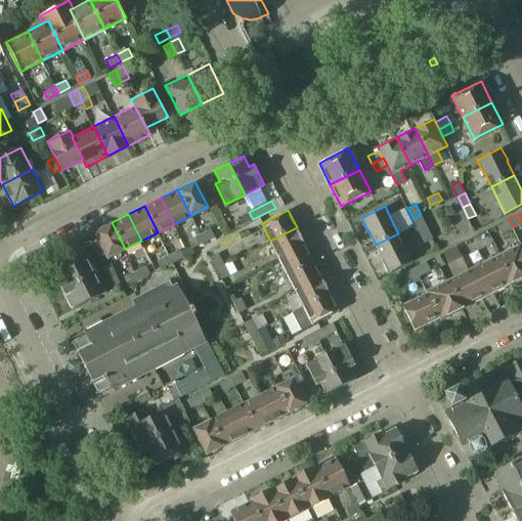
[(421,215),(414,219),(419,230),(427,226),(421,215)]
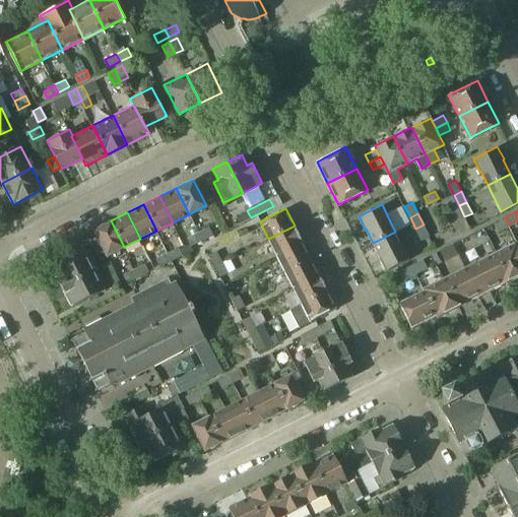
[(505,217),(495,222),(498,231),(509,224),(505,217)]
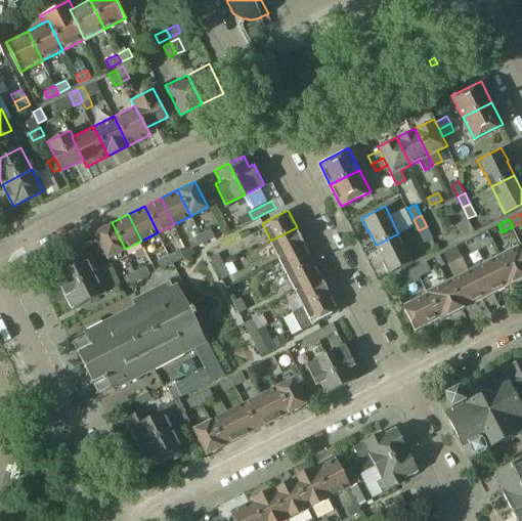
[(104,226),(94,231),(107,258),(125,249),(112,222),(107,225),(104,226)]
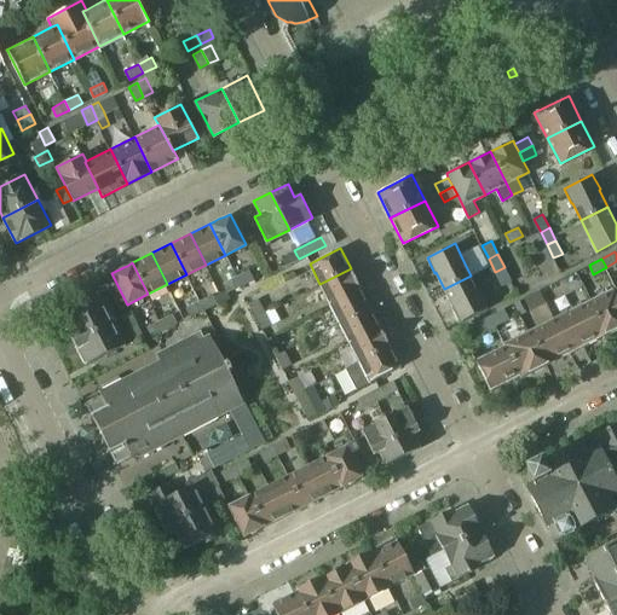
[(505,267),(495,272),(502,284),(511,280),(505,267)]
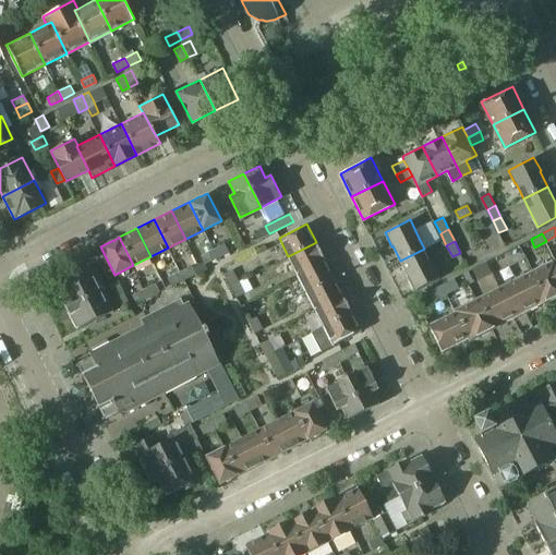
[(225,242),(213,249),(216,256),(229,251),(225,242)]
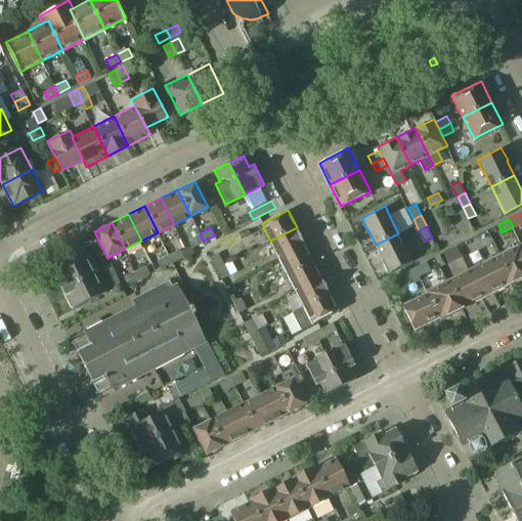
[(297,227),(270,241),(278,257),(305,244),(297,227)]
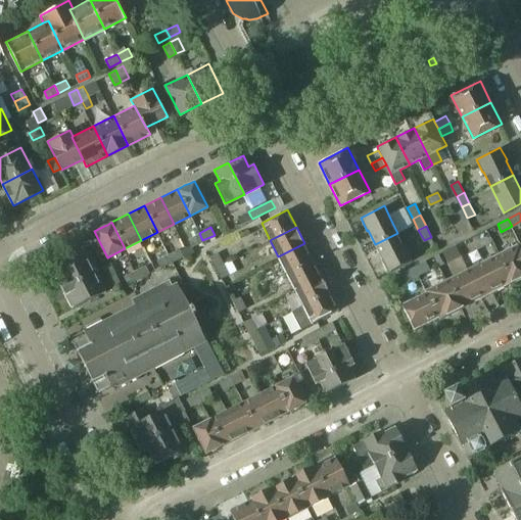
[(188,238),(192,246),(202,240),(199,233),(188,238)]
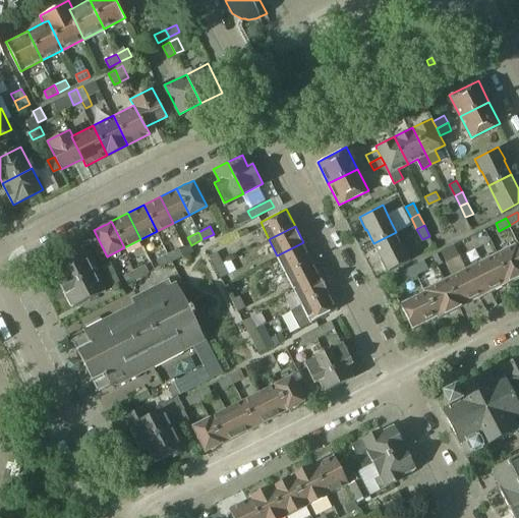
[(396,232),(373,243),(381,257),(380,259),(387,271),(410,259),(404,246),(403,246),(396,232)]
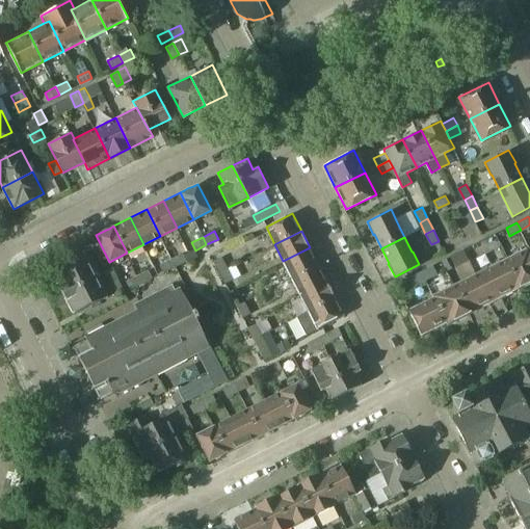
[(529,245),(506,257),(521,287),(529,282),(529,247),(529,245)]
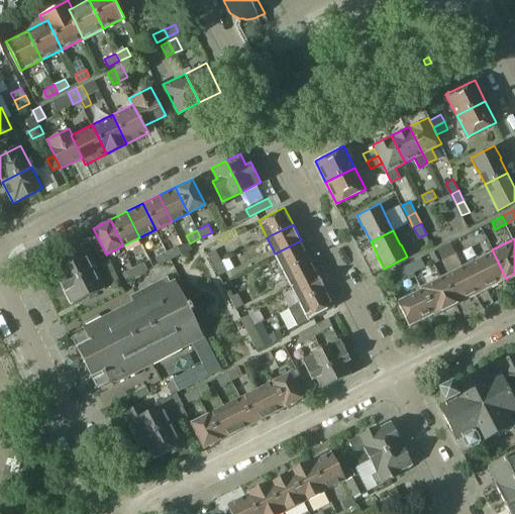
[(317,273),(301,240),(275,253),(292,286),(317,273)]
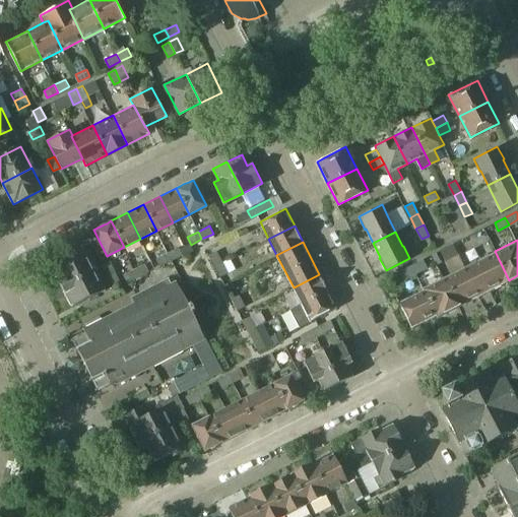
[(55,264),(62,277),(62,278),(74,272),(77,279),(86,275),(91,284),(101,279),(83,246),(71,252),(72,255),(55,264)]
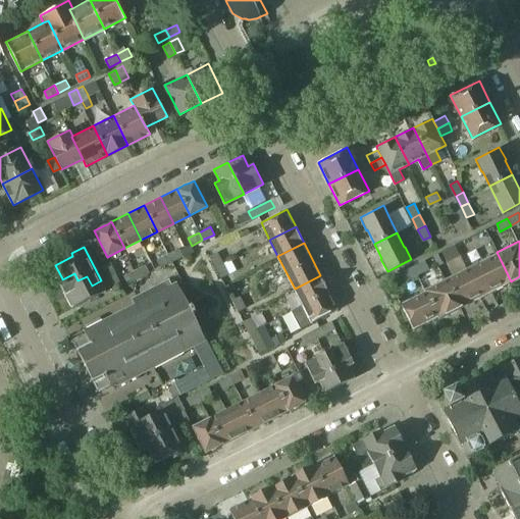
[(178,247),(167,253),(171,260),(183,255),(178,247)]
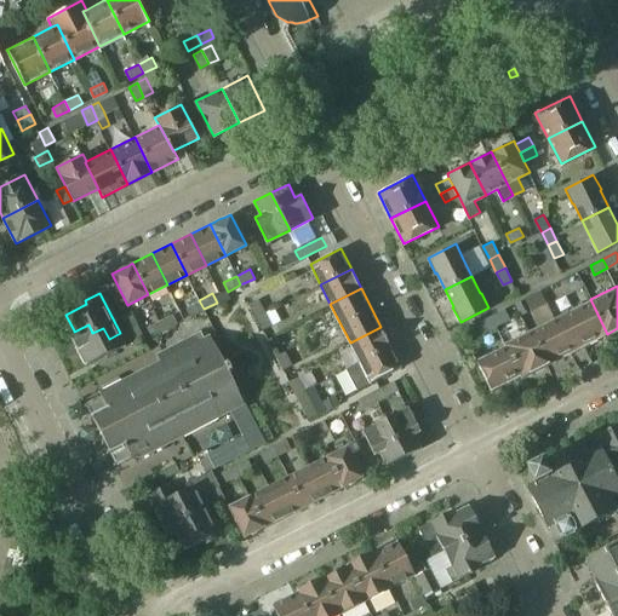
[(258,298),(250,303),(256,316),(264,311),(258,298)]
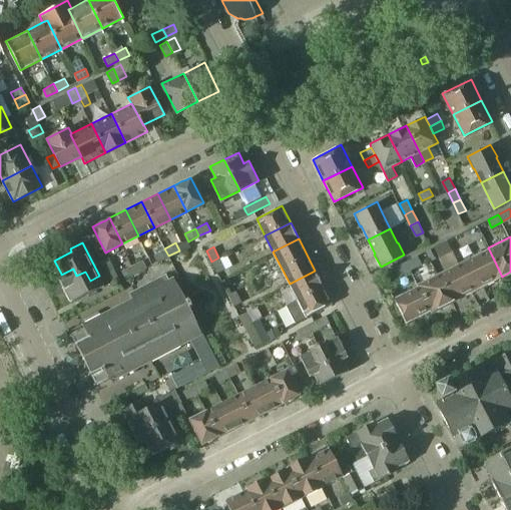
[(488,247),(469,258),(476,272),(465,278),(472,292),(471,292),(472,293),(484,287),(484,286),(494,280),(495,281),(502,277),(488,247)]
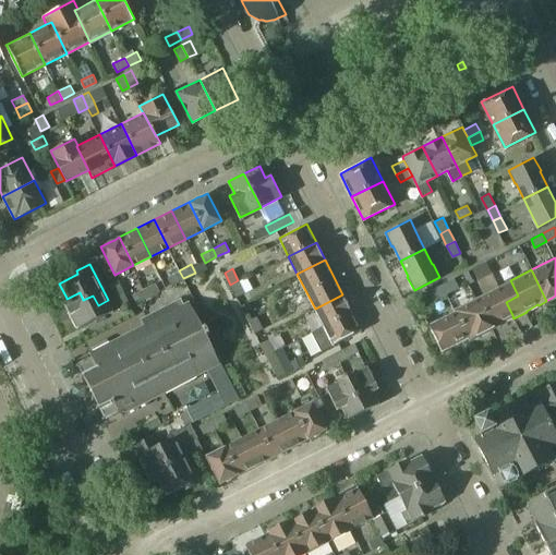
[(168,276),(172,285),(183,278),(179,270),(168,276)]
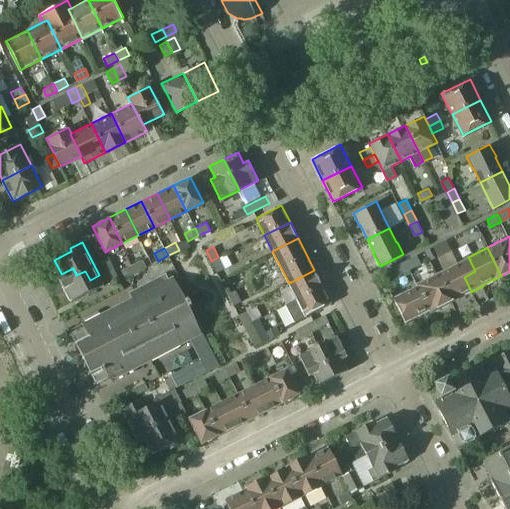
[(417,255),(405,261),(409,268),(421,263),(417,255)]
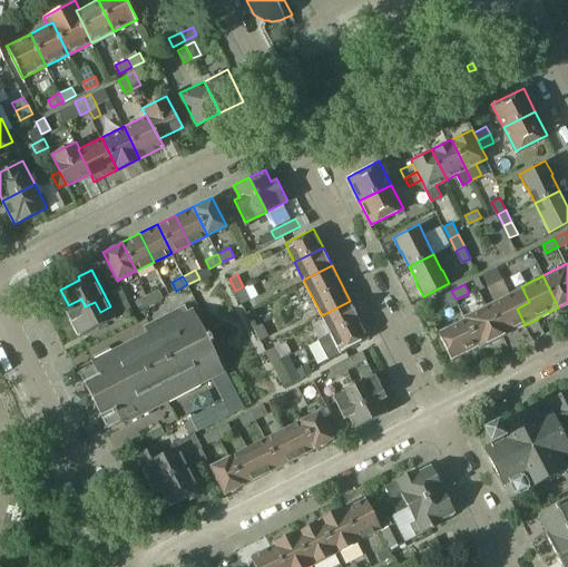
[(111,290),(118,302),(126,299),(120,285),(111,290)]
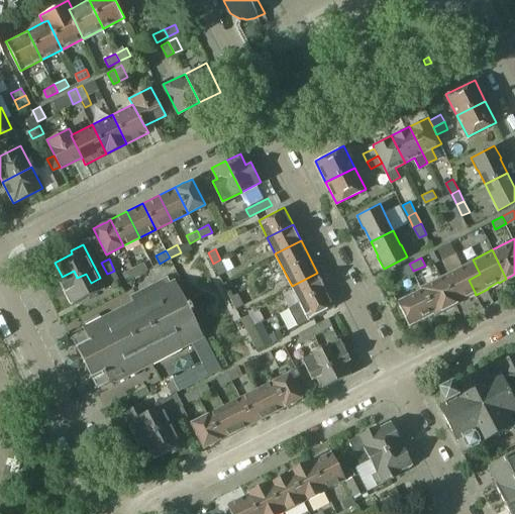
[(226,271),(220,260),(213,264),(219,274),(226,271)]
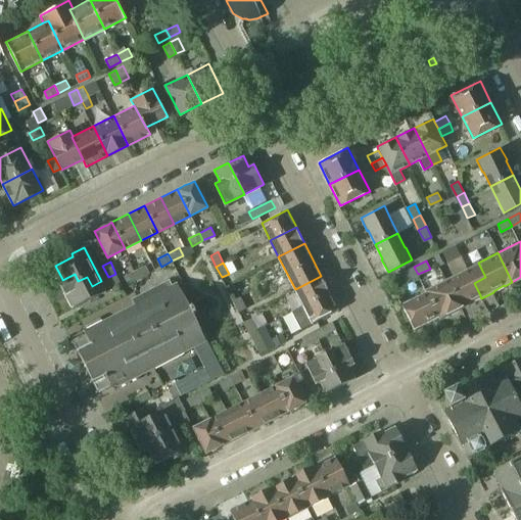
[(478,263),(446,278),(462,308),(470,303),(470,302),(480,297),(481,297),(474,283),(485,277),(478,263)]
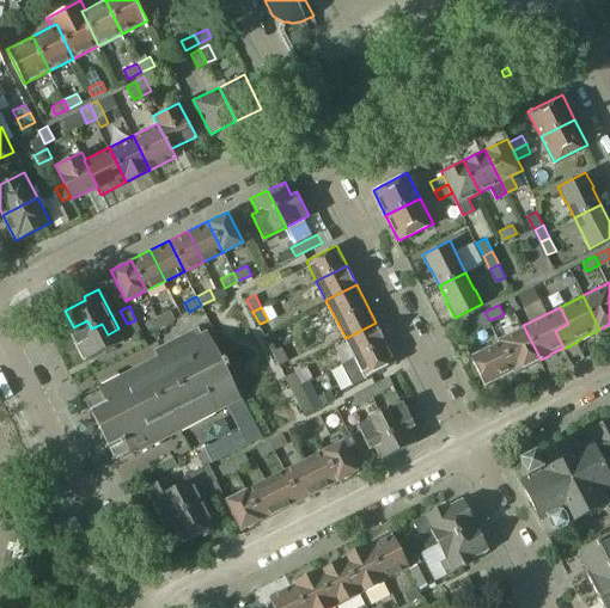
[(171,309),(158,315),(163,324),(176,318),(171,309)]
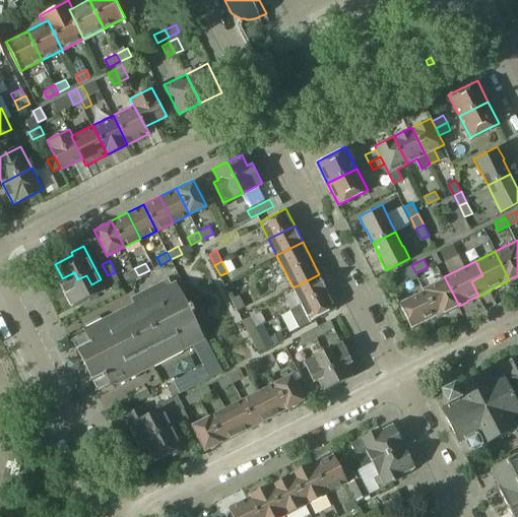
[(411,265),(401,270),(405,277),(415,272),(411,265)]
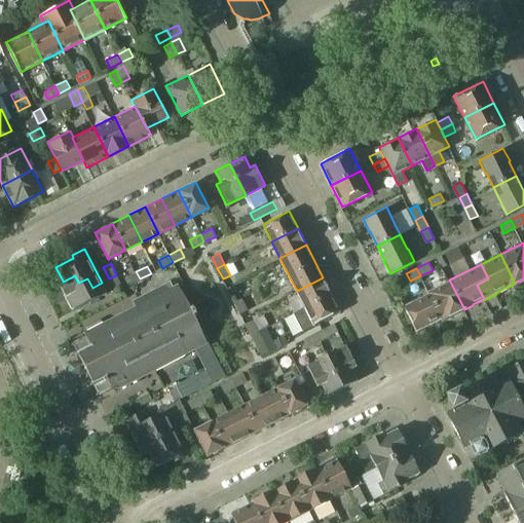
[(124,277),(128,285),(140,278),(136,271),(124,277)]
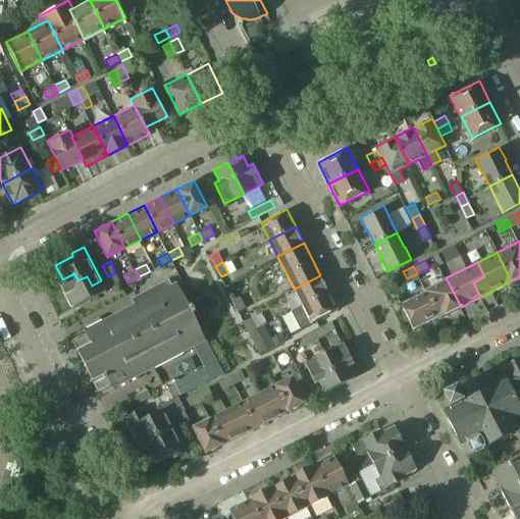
[(62,279),(62,278),(59,280),(72,307),(106,290),(101,280),(92,286),(87,276),(78,280),(74,273),(62,279)]
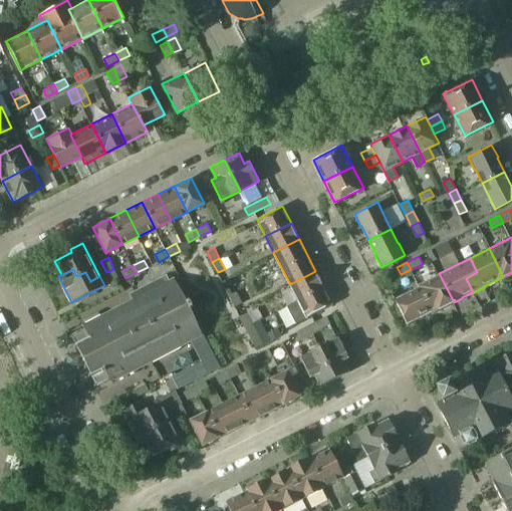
[(113,269),(106,272),(111,283),(119,279),(113,269)]
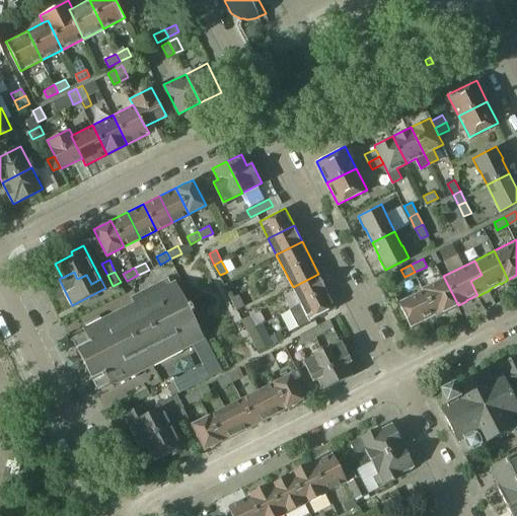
[(318,274),(293,287),(301,302),(326,290),(318,274)]
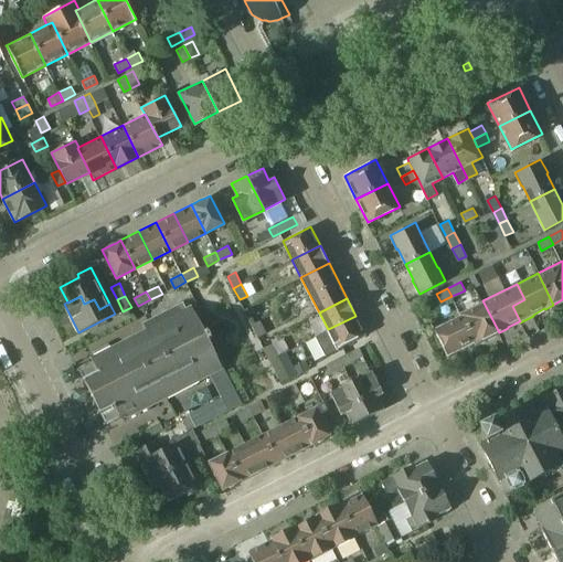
[(459,313),(460,315),(475,342),(474,342),(475,345),(499,332),(482,300),(459,313)]
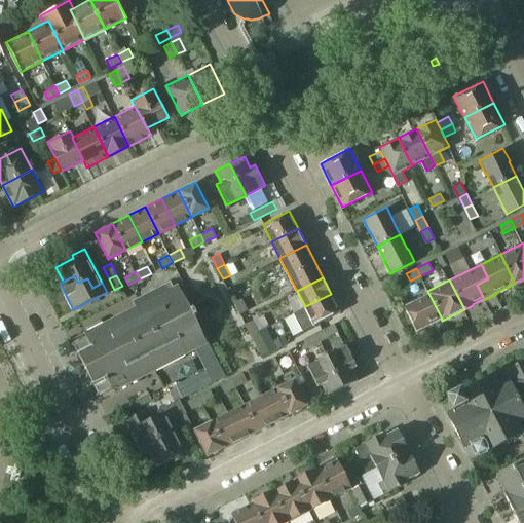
[(208,342),(200,329),(206,327),(189,295),(185,297),(178,284),(173,286),(171,281),(133,300),(136,306),(117,315),(117,314),(84,332),(86,335),(73,341),(100,394),(112,387),(114,390),(137,378),(184,353),(184,355),(196,348),(201,359),(212,353),(207,342),(208,342)]
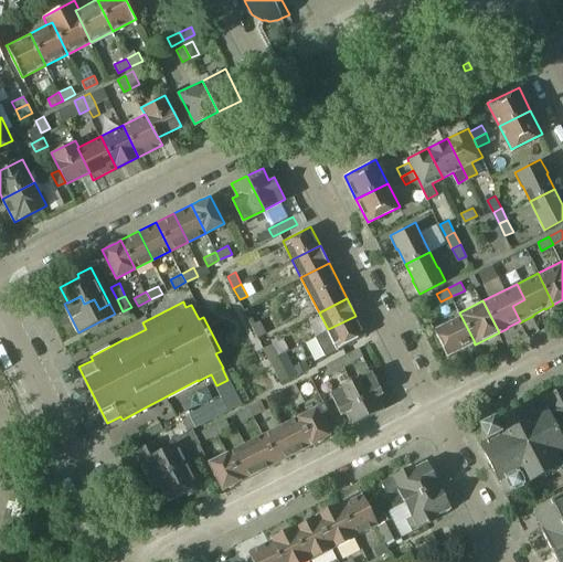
[(448,356),(474,342),(475,342),(460,315),(434,328),(448,356)]
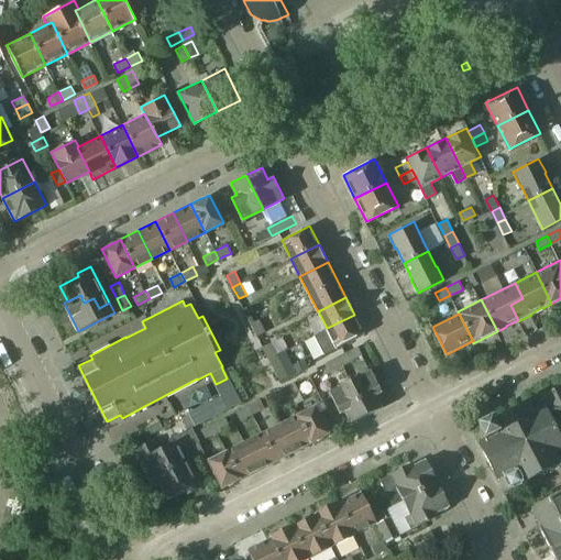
[(354,315),(327,328),(315,335),(325,353),(364,333),(354,315)]
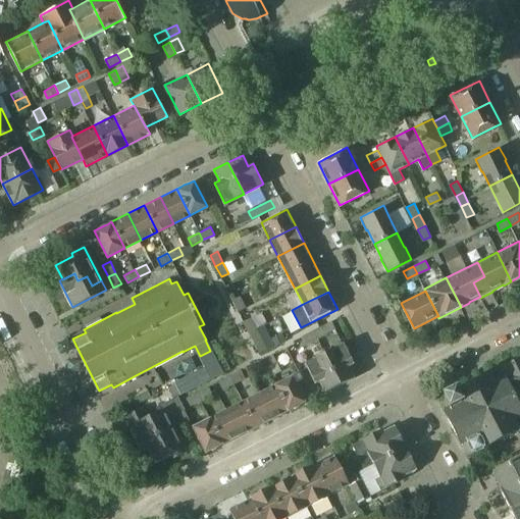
[(240,296),(232,299),(238,310),(246,306),(240,296)]
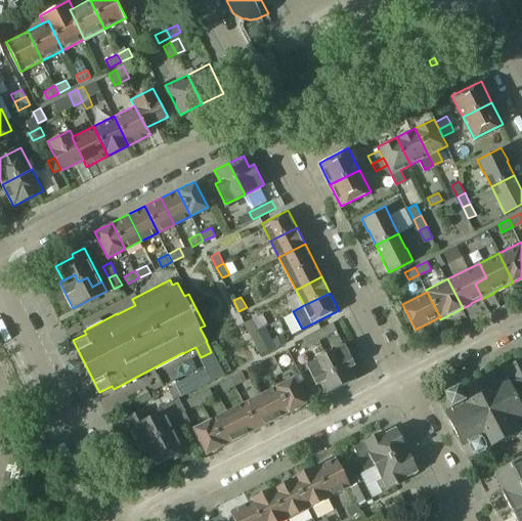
[(252,318),(244,321),(250,333),(257,329),(252,318)]
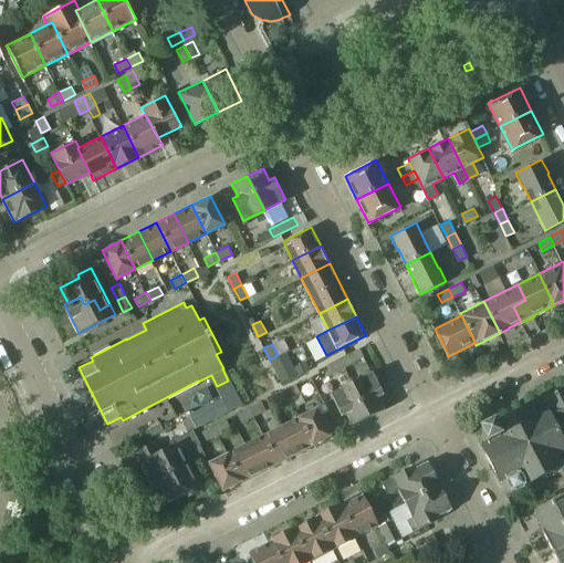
[(359,347),(352,352),(338,358),(343,366),(364,356),(359,347)]
